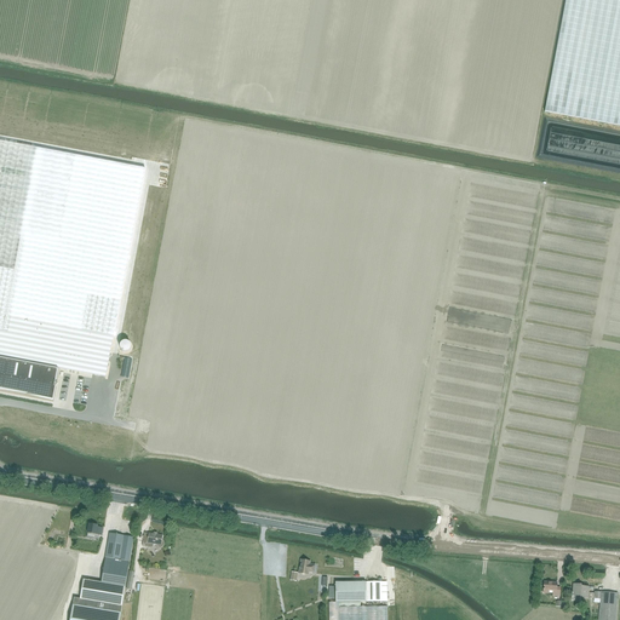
[(619,0),(566,0),(545,112),(619,126),(619,0)]
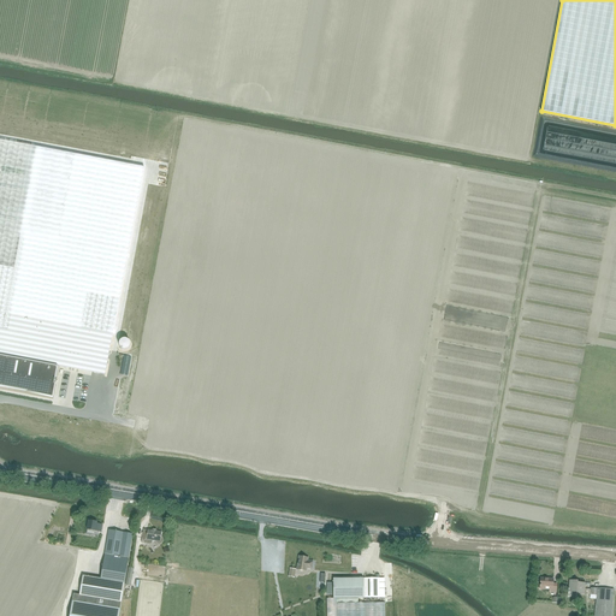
[(0,140),(0,386),(52,397),(58,366),(105,374),(144,167),(0,140)]
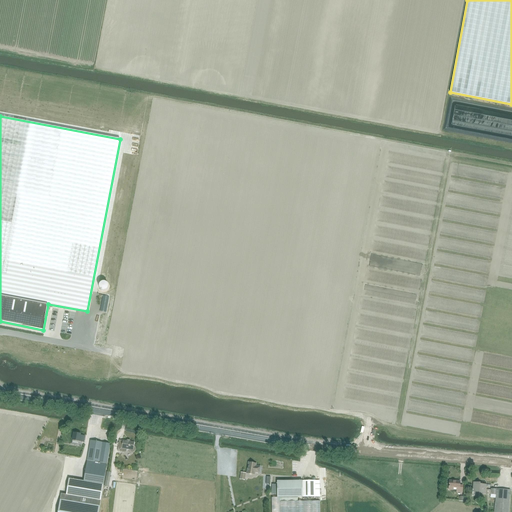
[(84,442),(85,436),(80,435),(80,433),(74,432),(72,440),(84,442)]
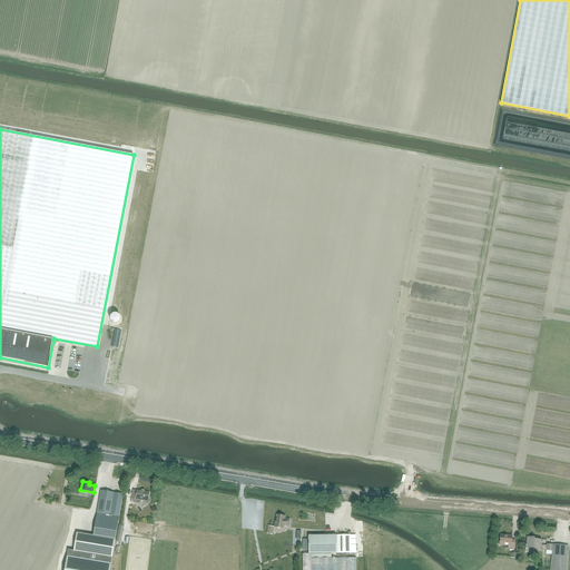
[(147,504),(153,501),(149,497),(150,492),(137,490),(137,491),(133,490),(131,501),(139,503),(144,500),(147,504)]
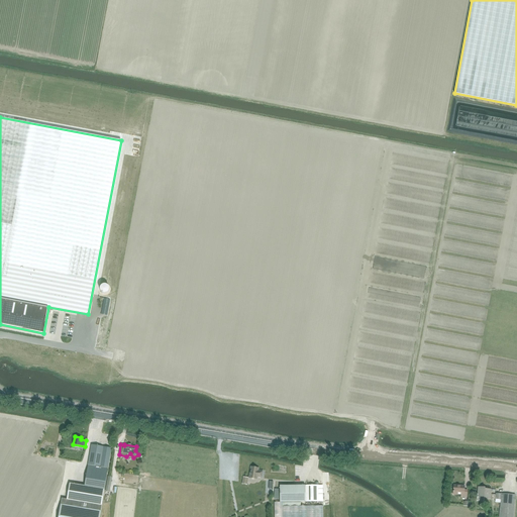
[(108,469),(111,448),(91,445),(88,464),(108,469)]
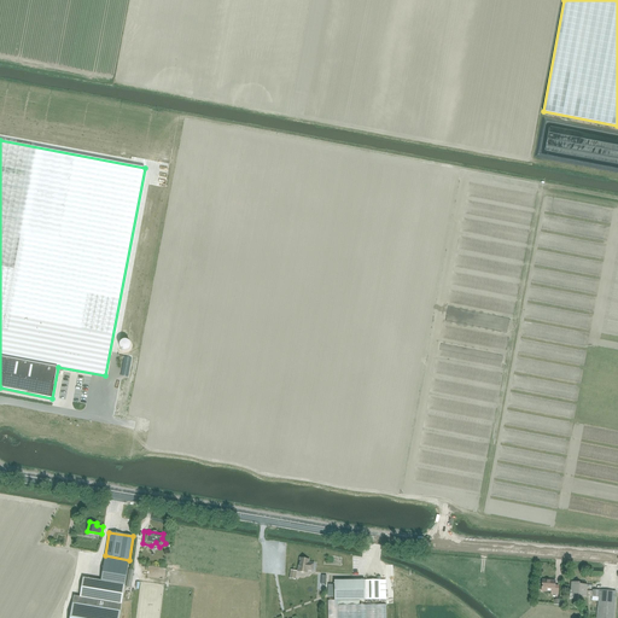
[(118,617),(122,605),(129,561),(105,557),(100,582),(83,578),(80,596),(74,596),(69,617),(118,617)]
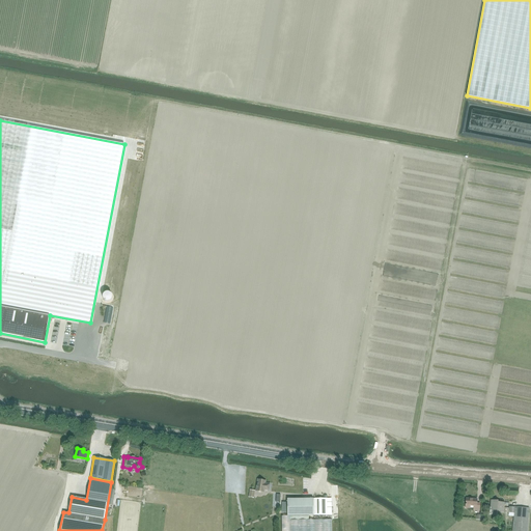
[(269,491),(270,484),(267,483),(267,484),(266,483),(266,480),(258,479),(256,491),(263,492),(264,490),(269,491)]
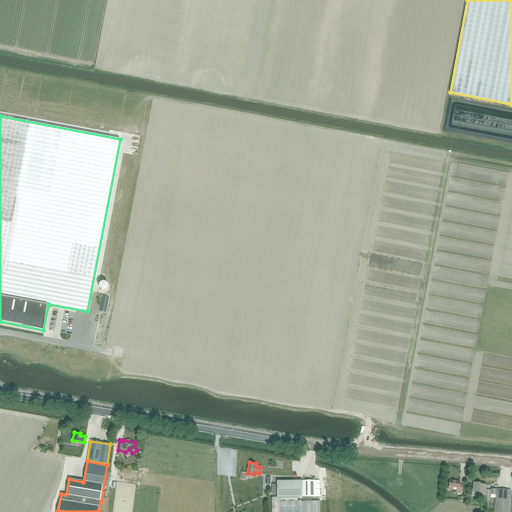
[(320,497),(320,481),(277,481),(277,497),(320,497)]
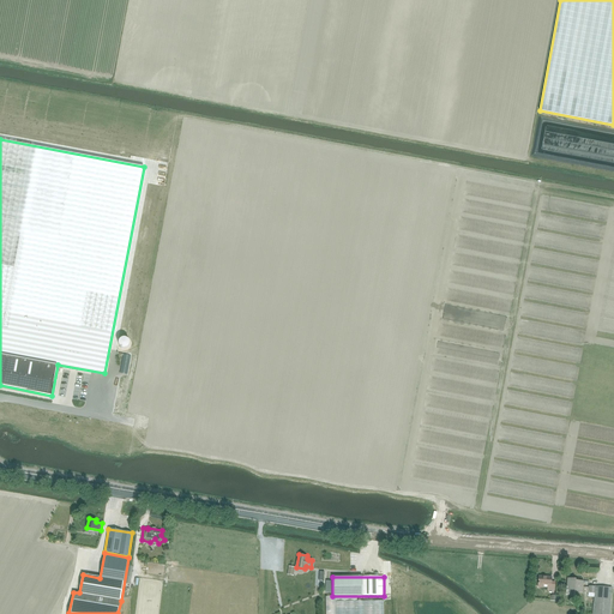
[(555,582),(552,582),(552,577),(539,577),(539,588),(543,588),(543,585),(548,585),(547,590),(554,591),(555,584),(555,582)]
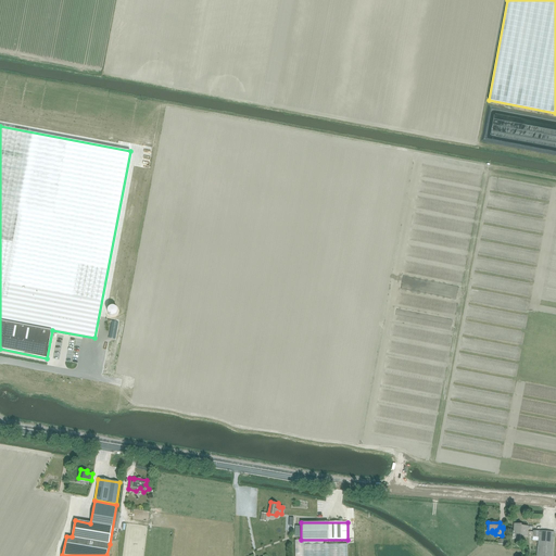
[(528,531),(528,527),(521,526),(521,525),(514,523),(513,535),(519,535),(519,536),(527,538),(528,536),(533,538),(532,541),(538,541),(536,555),(552,555),(554,532),(533,531),(532,532),(528,531)]
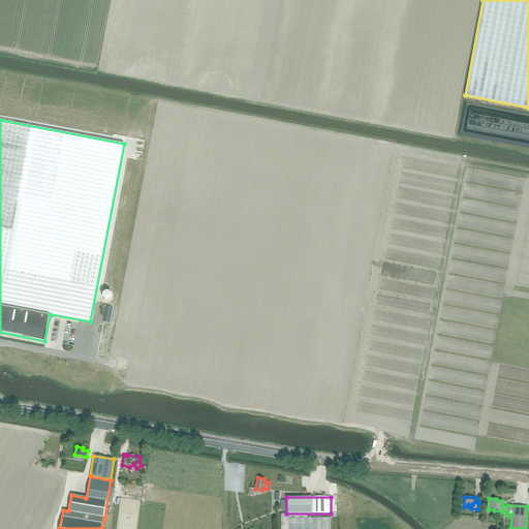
[(330,528),(331,518),(289,519),(289,515),(281,515),(280,528),(330,528)]
